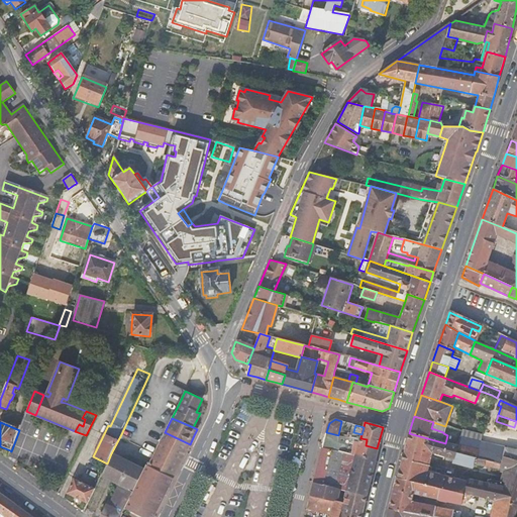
[(453,445),(456,446),(455,452),(477,458),(480,443),(482,437),(462,431),(459,444),(457,444),(458,442),(454,441),(453,445)]
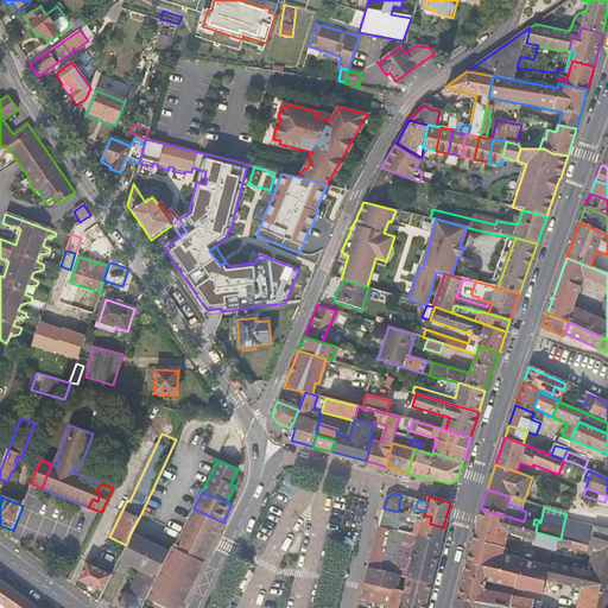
[(182,534),(176,546),(203,561),(213,543),(223,523),(194,508),(182,534)]
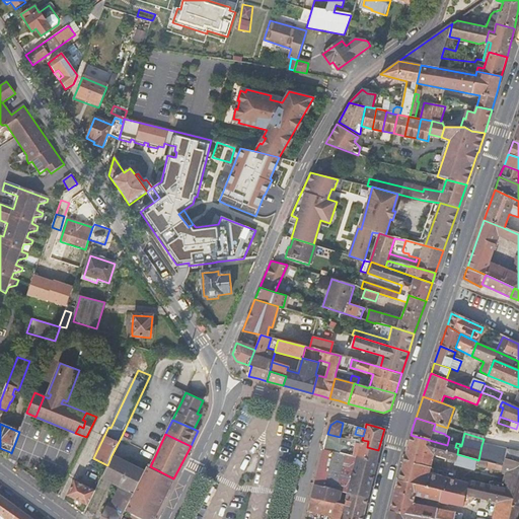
[(357,449),(355,446),(349,444),(350,439),(340,437),(327,434),(324,449),(336,452),(345,454),(352,456),(353,453),(358,454),(359,451),(357,451),(357,449)]
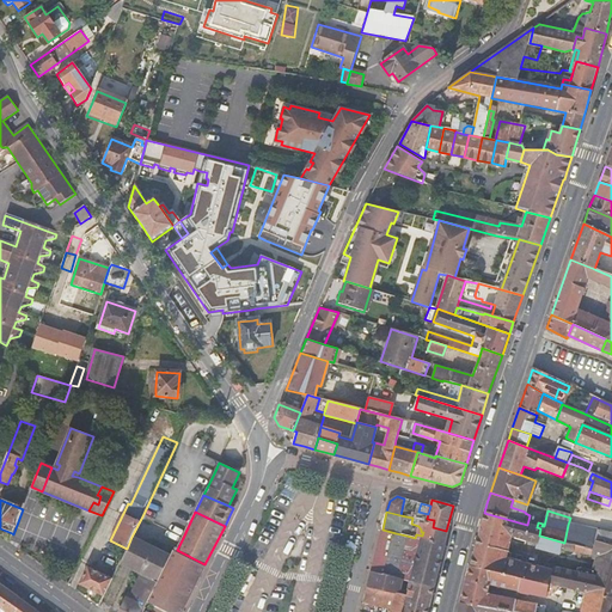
[(611,545),(595,542),(593,550),(586,549),(585,554),(592,556),(592,557),(597,558),(605,561),(600,576),(592,575),(544,565),(543,568),(510,560),(512,556),(507,555),(512,537),(539,545),(538,549),(560,554),(560,550),(575,552),(576,551),(577,546),(564,543),(539,536),(540,528),(537,527),(527,525),(484,513),(471,565),(551,585),(564,588),(586,592),(611,597),(611,545)]
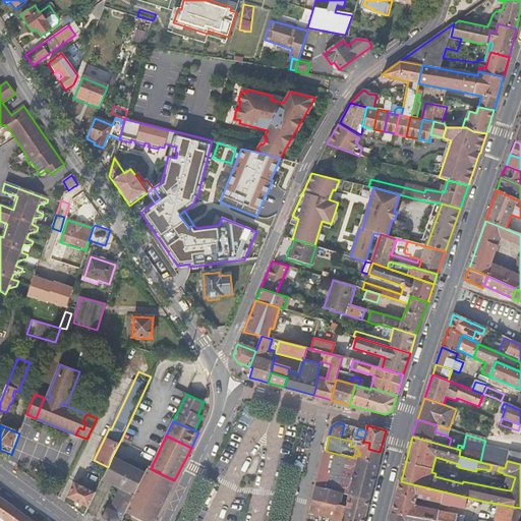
[(378,464),(380,452),(368,449),(369,443),(363,442),(362,444),(355,442),(351,441),(350,446),(356,448),(358,451),(358,453),(360,453),(359,456),(354,455),(353,458),(358,459),(378,464)]
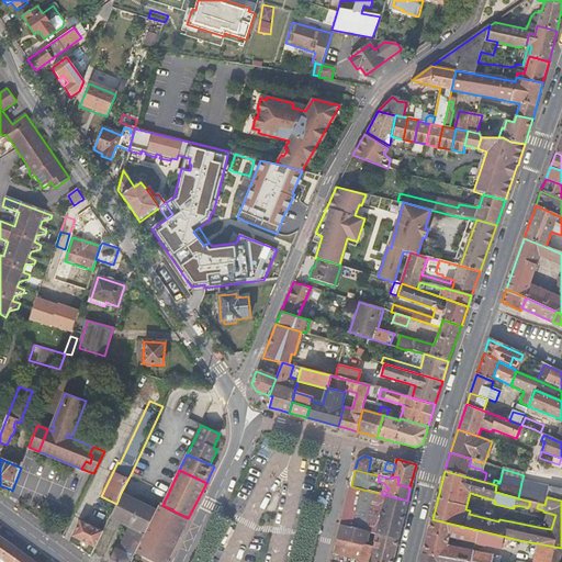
[(538,504),(544,505),(547,497),(561,501),(561,490),(521,482),(518,498),(530,502),(538,504)]
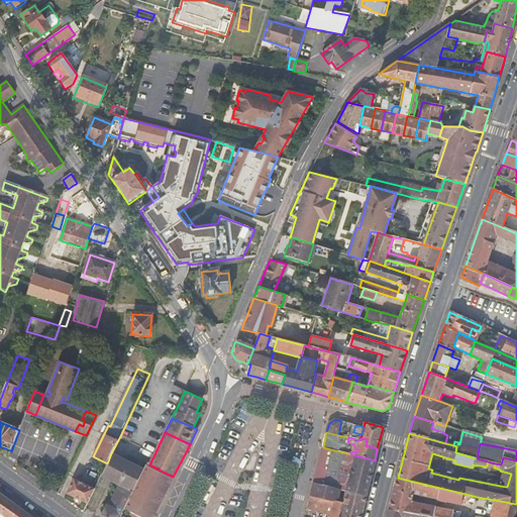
[(314,483),(333,488),(343,452),(334,450),(323,447),(318,466),(314,483)]
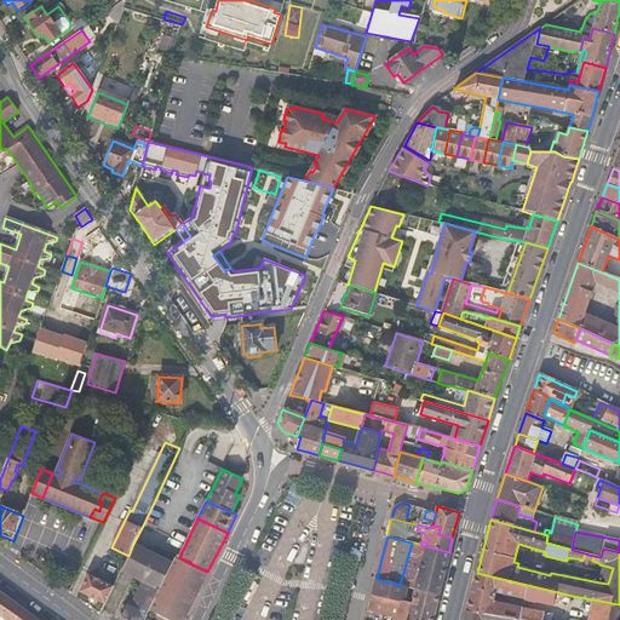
[(121,570),(143,581),(133,601),(130,600),(119,619),(145,619),(150,610),(173,563),(133,544),(128,556),(121,570)]
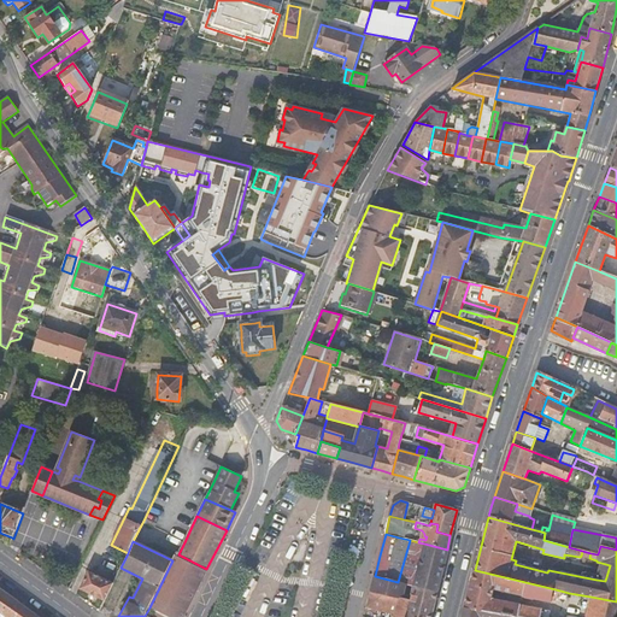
[(413,587),(435,593),(447,550),(424,544),(413,587)]
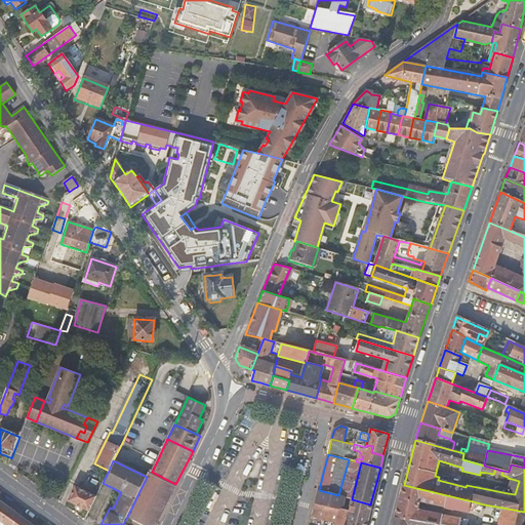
[(156,524),(164,509),(175,484),(152,472),(150,471),(147,477),(127,517),(143,524),(156,524)]
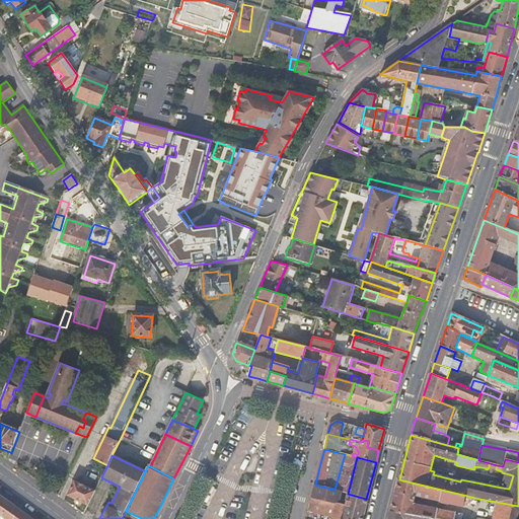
[(513,475),(506,473),(502,488),(509,489),(513,475)]
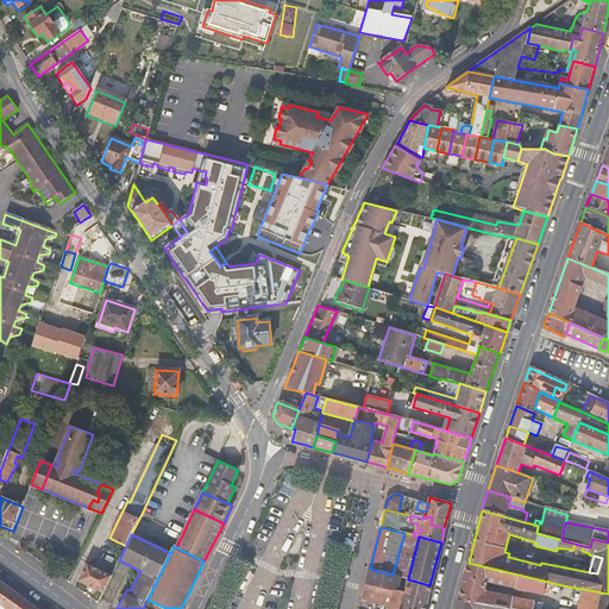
[(544,608),(546,604),(485,591),(488,582),(545,595),(548,582),(469,563),(459,600),(506,608),(544,608)]
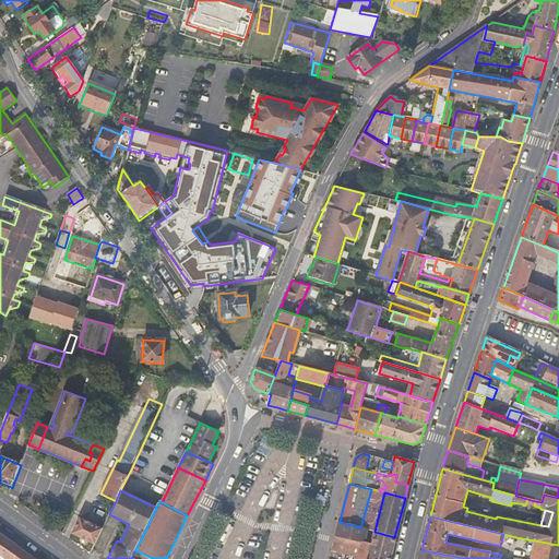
[(94,545),(103,528),(81,519),(73,534),(94,545)]
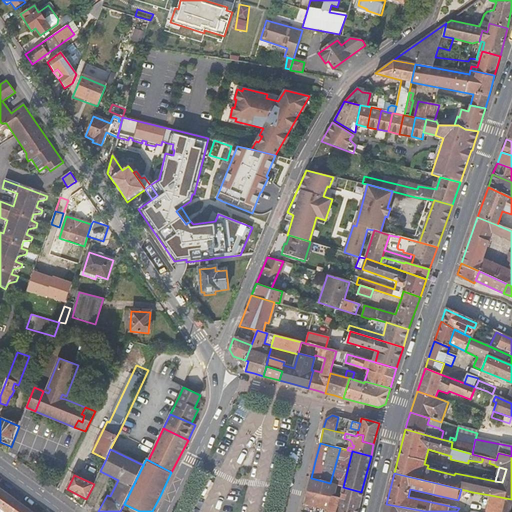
[(327,496),(330,483),(311,478),(309,485),(308,491),(327,496)]
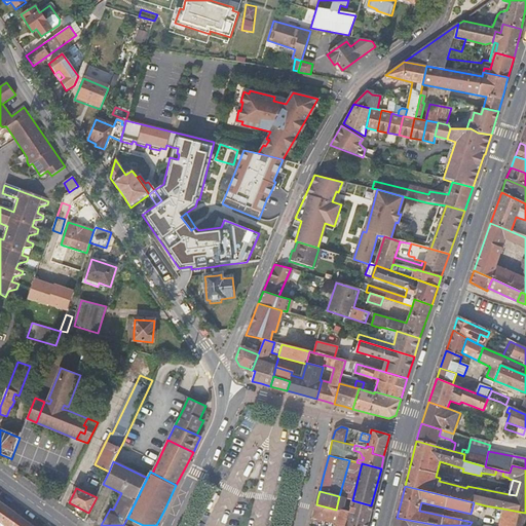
[(350,512),(346,525),(366,525),(371,505),(352,500),(350,509),(342,506),(341,510),(350,512)]
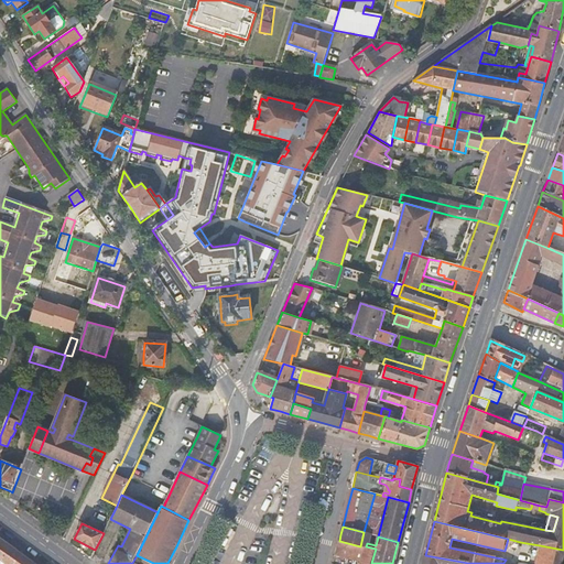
[(0,561),(3,563),(14,563),(21,554),(9,545),(0,539),(0,561)]
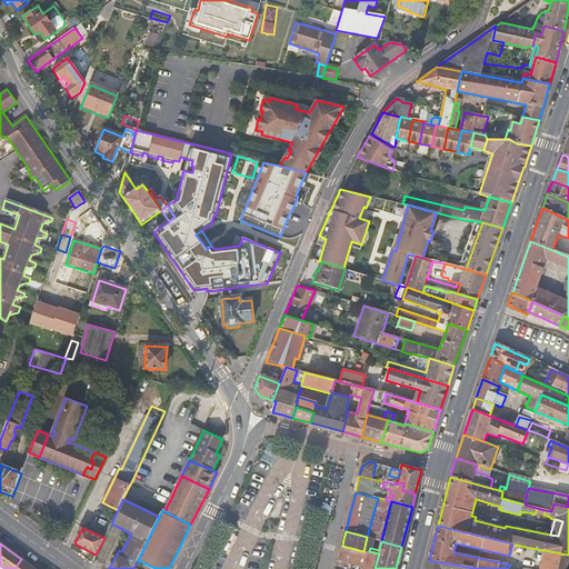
[(525,547),(512,543),(509,556),(525,547)]
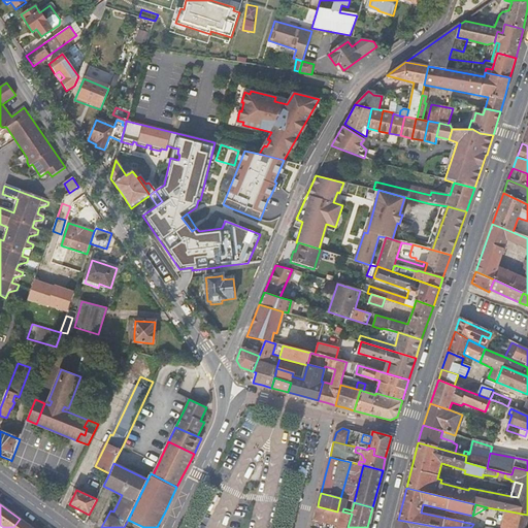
[(348,527),(352,514),(342,512),(342,513),(340,512),(337,512),(318,506),(315,519),(337,525),(336,527),(348,527)]
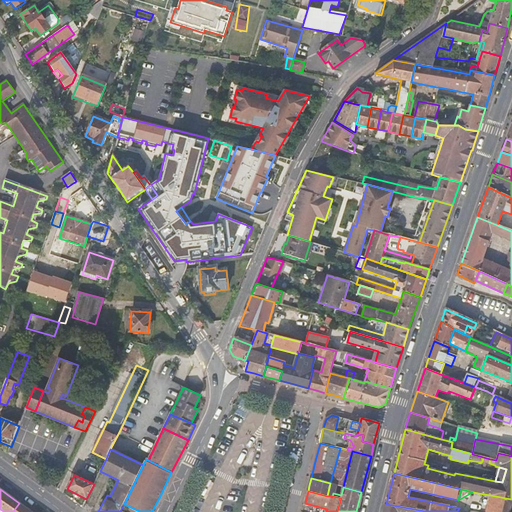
[(510,511),(511,504),(511,499),(490,495),(486,511),(510,511)]
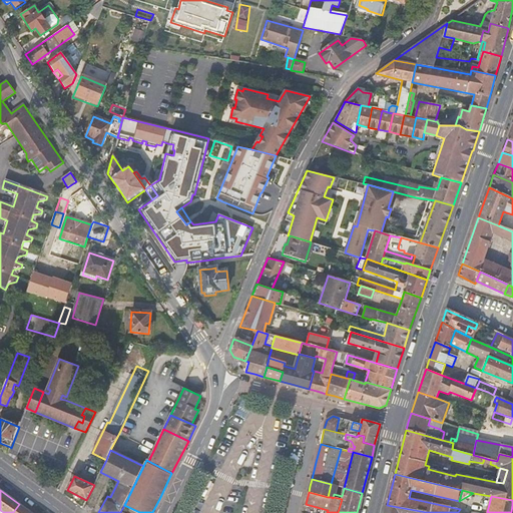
[(30,512),(19,504),(13,512),(30,512)]
